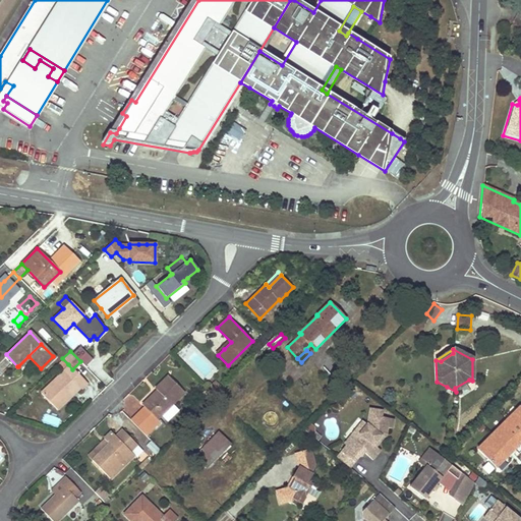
[(70,392),(73,389),(77,386),(79,388),(79,389),(87,383),(72,369),(68,364),(40,393),(51,404),(58,397),(61,401),(67,395),(66,393),(69,390),(70,392)]
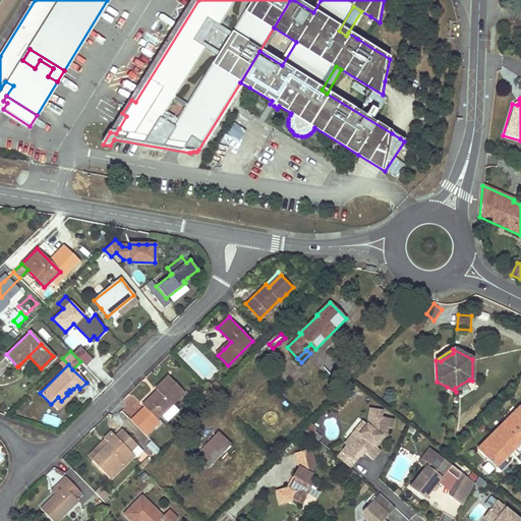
[(145,407),(141,410),(138,412),(154,427),(160,421),(158,419),(184,392),(168,375),(156,388),(160,392),(156,396),(154,394),(142,405),(145,407)]
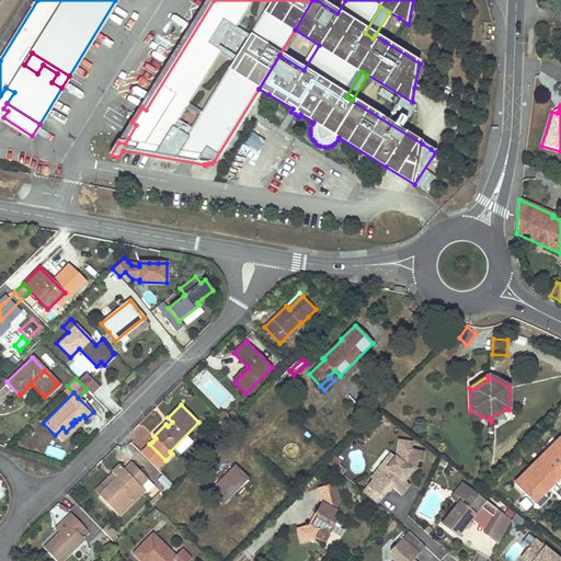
[(491,422),(508,410),(505,409),(490,418),(491,422)]
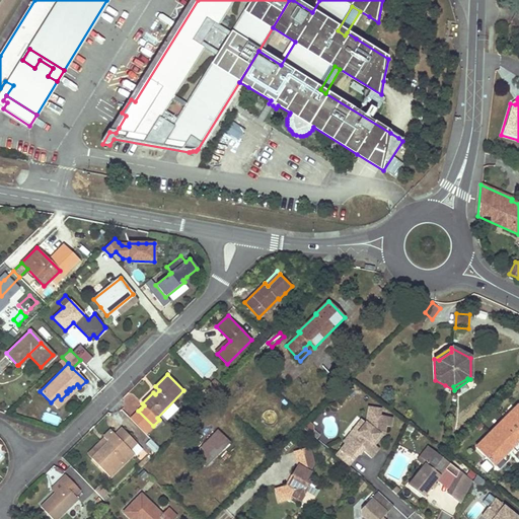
[(214,394),(220,387),(214,380),(207,387),(214,394)]
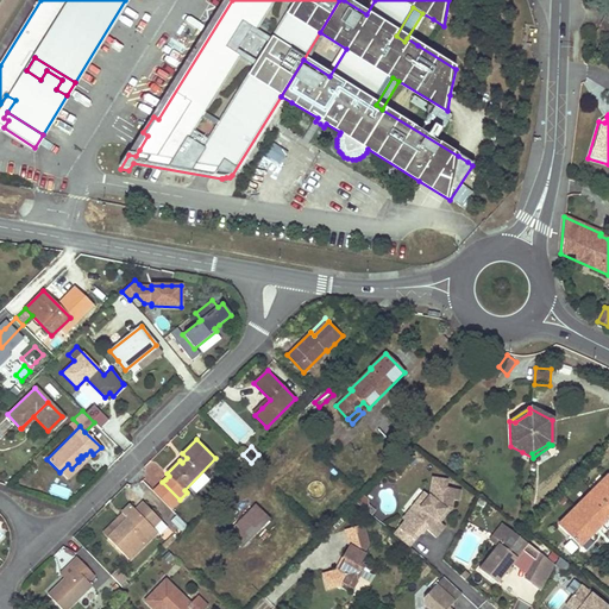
[(60,472),(66,479),(93,453),(90,451),(86,454),(82,458),(81,456),(77,459),(79,462),(71,469),(68,464),(60,472)]
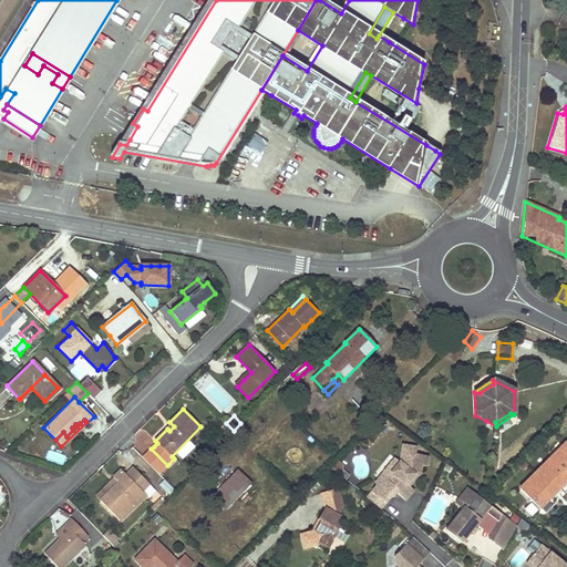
[(226,436),(229,433),(233,430),(225,422),(218,429),(226,436)]
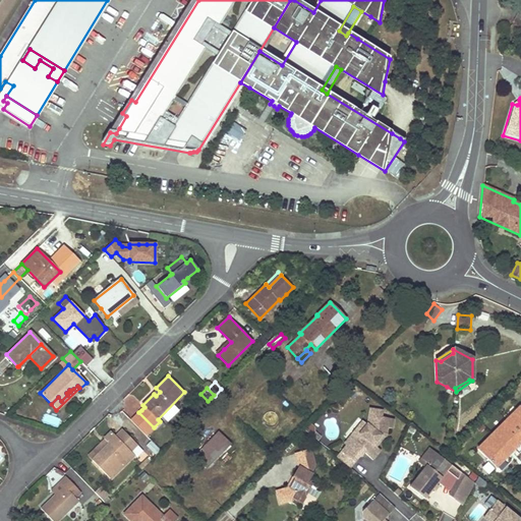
[(520,445),(520,407),(478,450),(498,469),(520,445)]
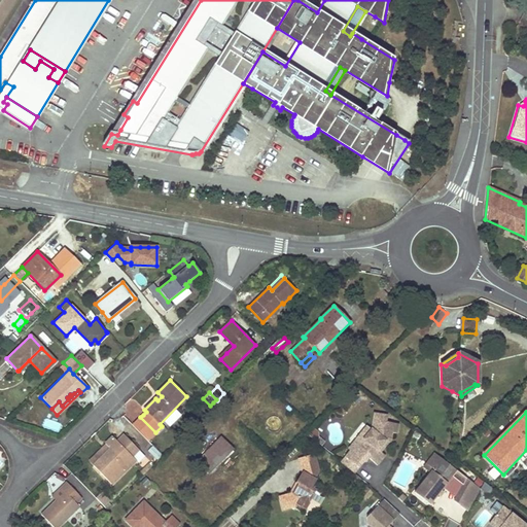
[(378,450),(386,440),(388,442),(390,440),(391,433),(395,433),(397,425),(385,423),(386,416),(374,414),(372,430),(364,440),(359,435),(348,450),(350,451),(345,458),(358,467),(363,461),(364,462),(367,458),(375,463),(382,454),(380,452),(378,450)]
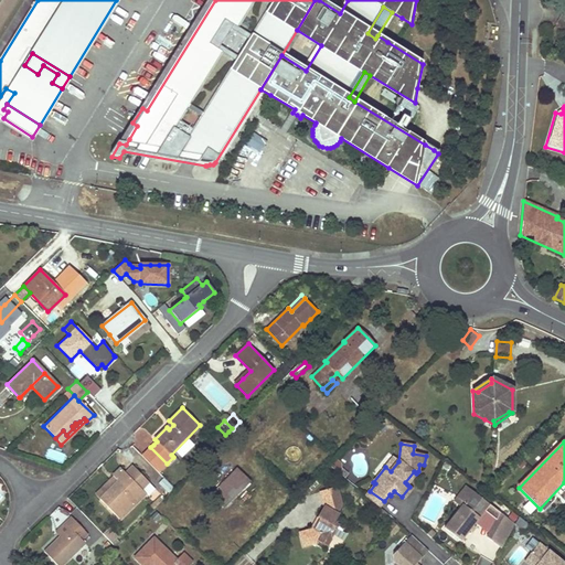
[(49,448),(45,457),(63,464),(65,455),(49,448)]
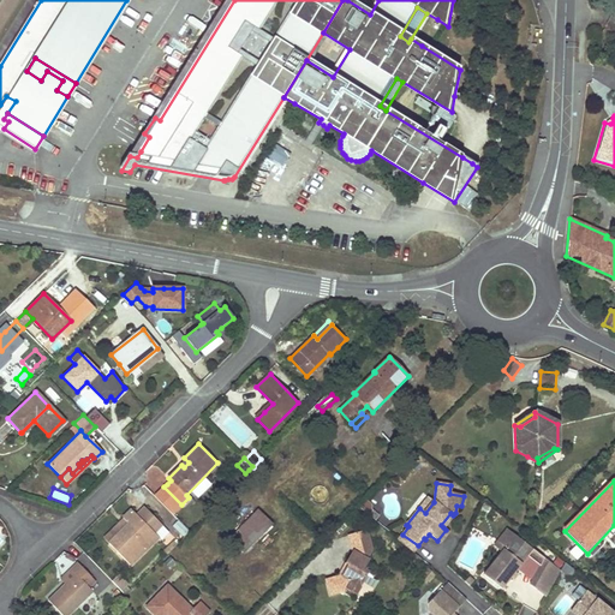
[(425,513),(434,502),(428,497),(419,508),(425,513)]
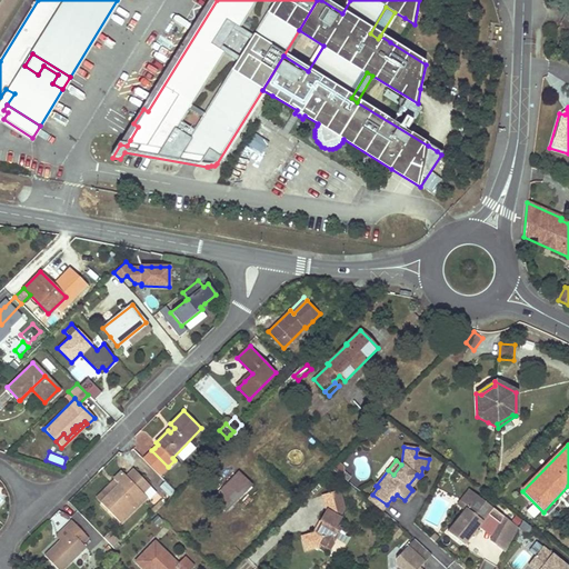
[(119,485),(110,493),(101,501),(100,502),(121,523),(147,498),(149,500),(157,492),(133,469),(126,476),(121,471),(113,479),(115,480),(119,485)]
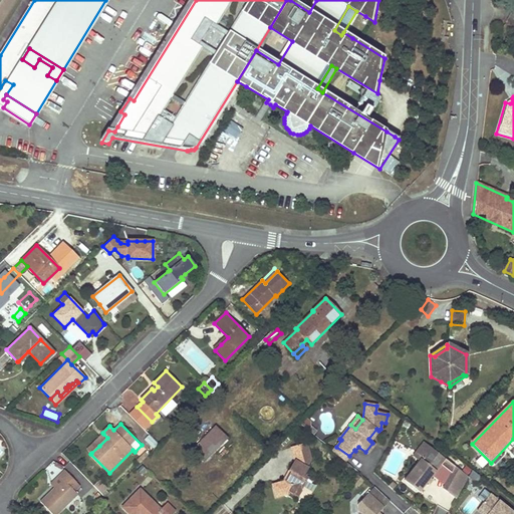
[(194,449),(199,455),(205,460),(226,439),(214,429),(194,449)]
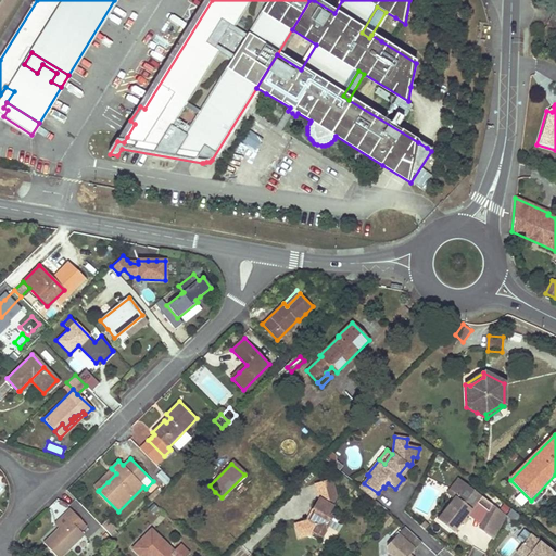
[(401,477),(409,466),(407,464),(399,475),(401,477)]
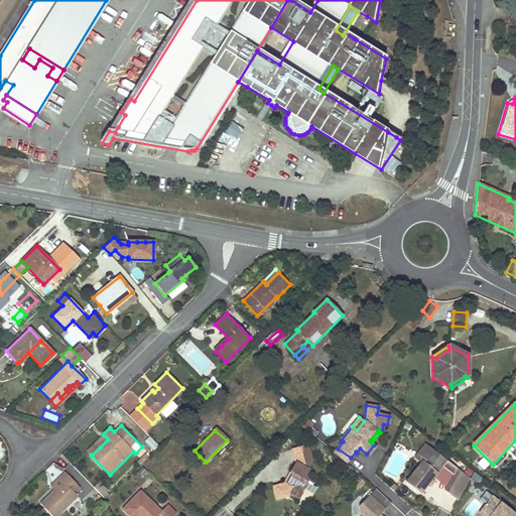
[(104,435),(88,450),(92,455),(100,447),(108,439),(104,435)]
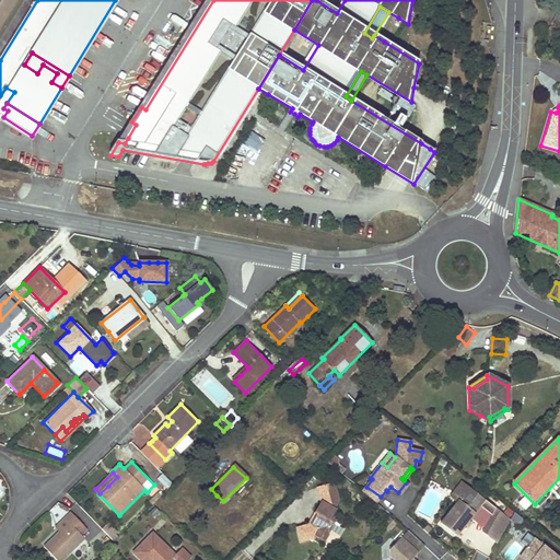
[(159,480),(167,489),(173,485),(164,475),(159,480)]
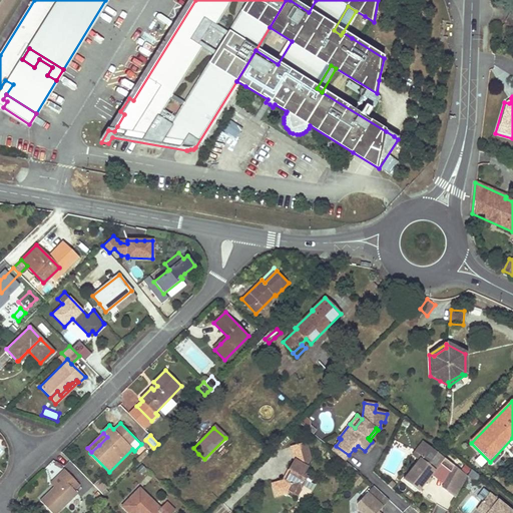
[(418,460),(429,447),(423,441),(412,455),(418,460)]
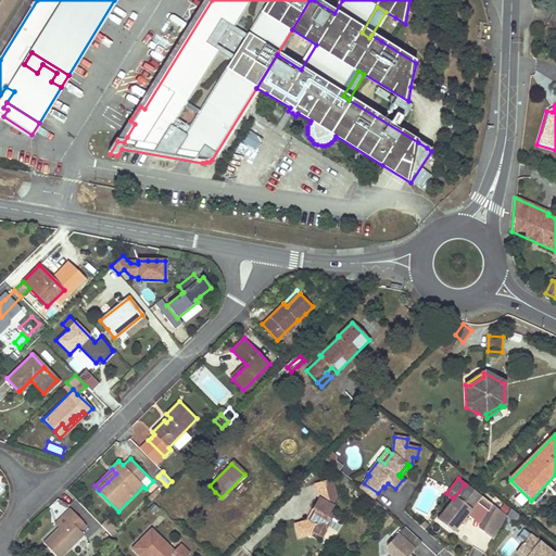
[(397,491),(405,481),(403,479),(395,489),(397,491)]
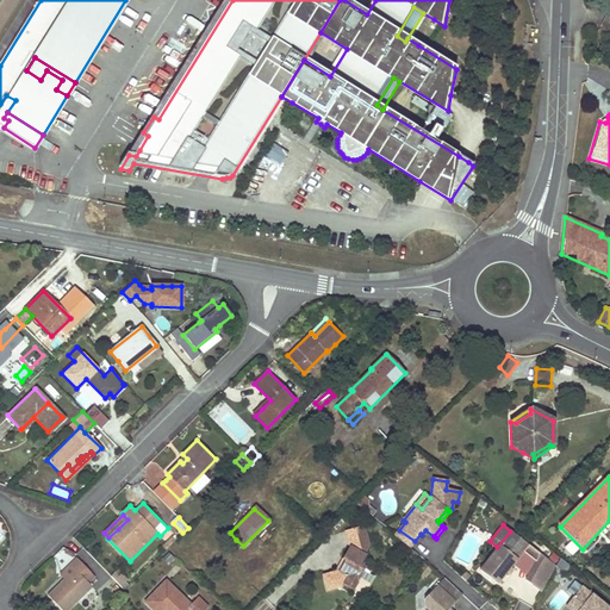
[(368,546),(363,527),(344,531),(349,548),(342,559),(346,560),(338,572),(335,573),(323,576),(327,591),(338,587),(341,590),(344,585),(353,591),(359,580),(366,568),(361,565),(366,555),(363,554),(368,546)]
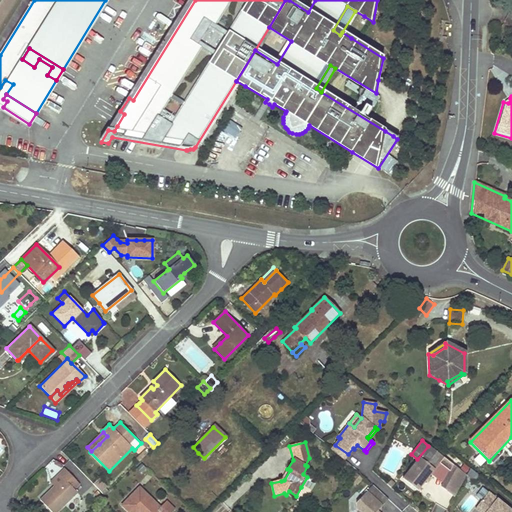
[(348,454),(335,445),(331,450),(343,460),(348,454)]
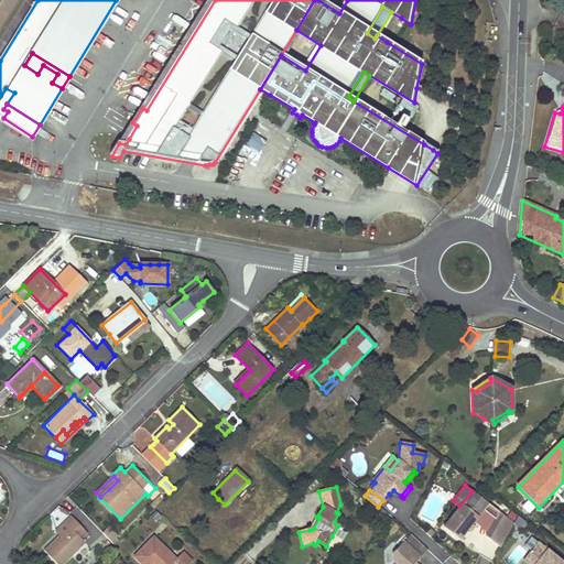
[(475,522),(484,510),(495,519),(487,532),(485,535),(500,548),(513,523),(472,491),(459,506),(443,528),(459,541),(475,522)]
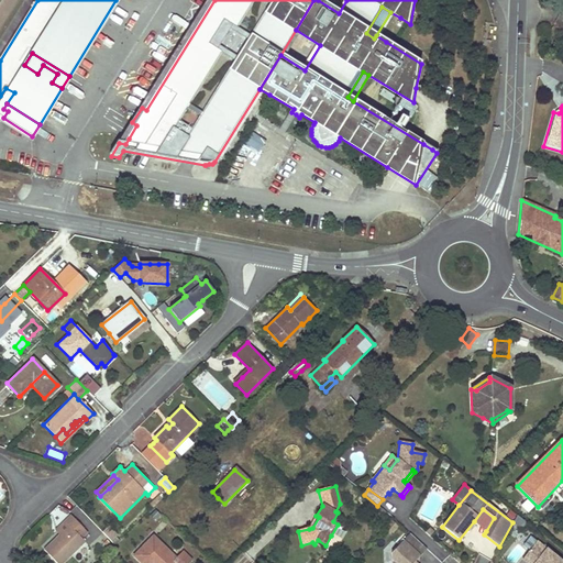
[(381,519),(385,512),(378,507),(373,514),(381,519)]
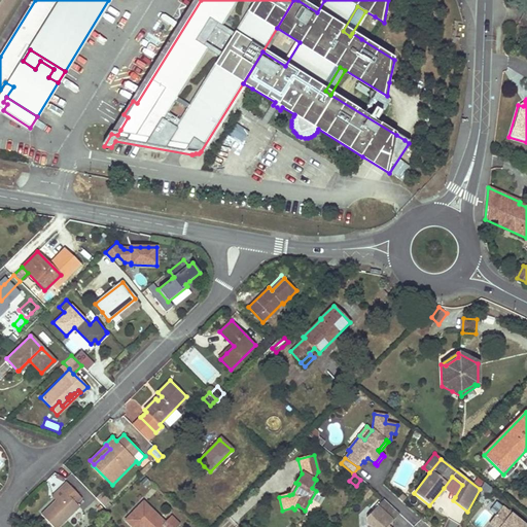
[(455,497),(462,485),(452,477),(444,488),(455,497)]
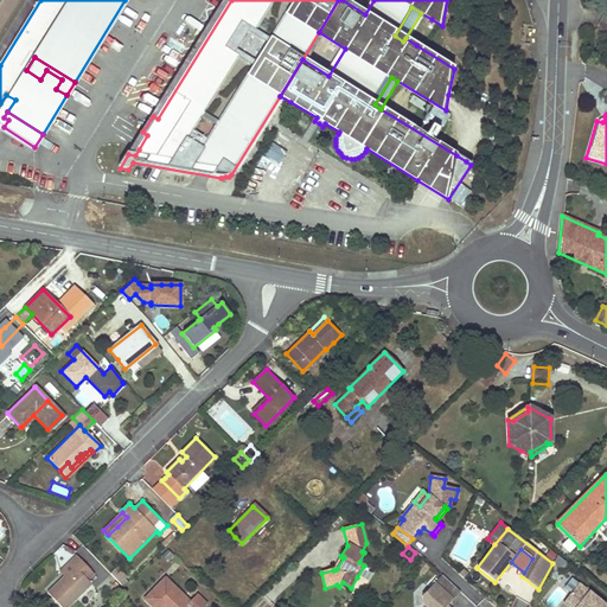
[(48,593),(56,601),(61,606),(68,606),(93,585),(89,580),(94,574),(77,556),(71,562),(75,567),(64,577),(48,593)]
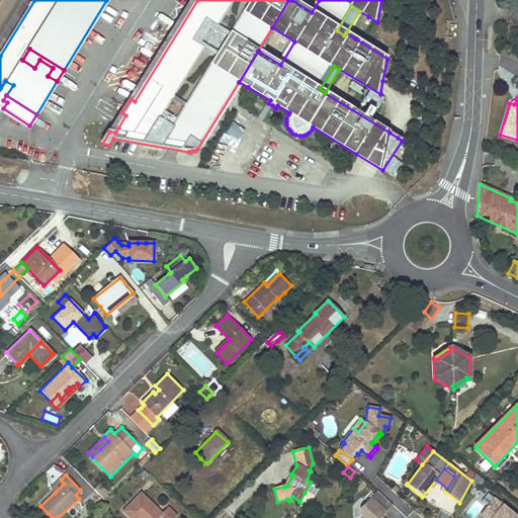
[(290,475),(284,487),(287,486),(293,476),(290,475)]
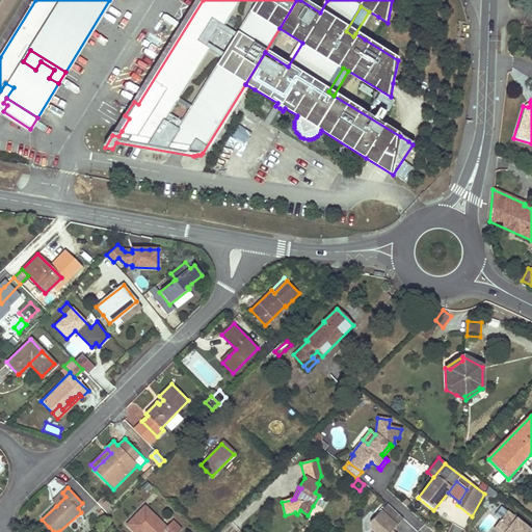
[(65,497),(62,493),(52,502),(56,506),(65,497)]
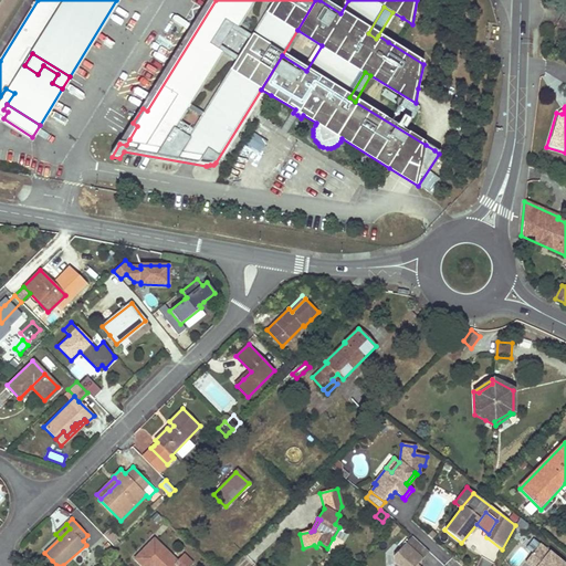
[(337,541),(344,530),(339,527),(333,538),(337,541)]
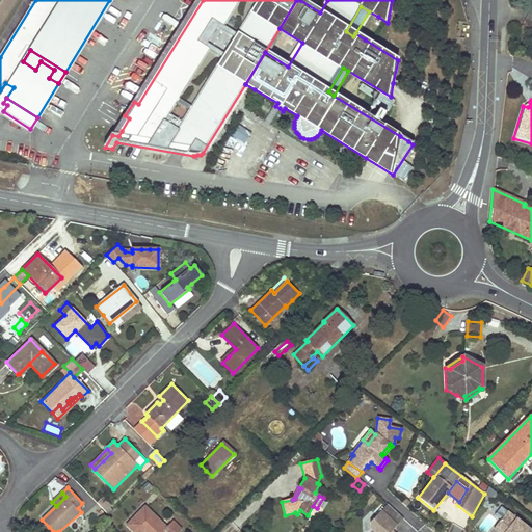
[(393,531),(392,531),(403,519),(388,504),(371,523),(371,529),(374,531),(393,531)]
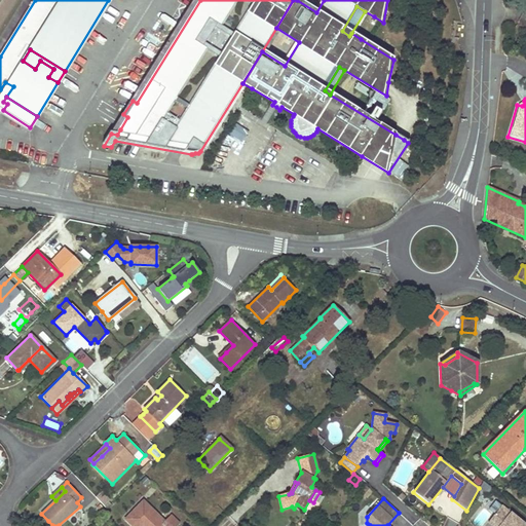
[(309,500),(304,510),(310,514),(313,513),(318,505),(313,502),(309,500)]
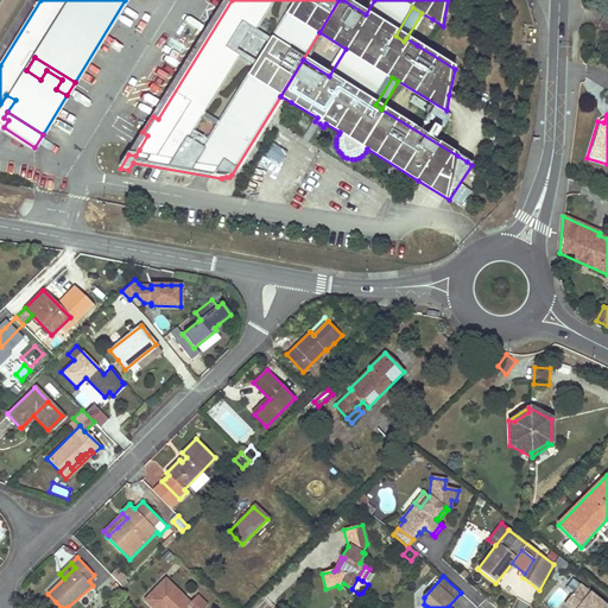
[(146,600),(154,607),(194,607),(166,580),(146,600)]
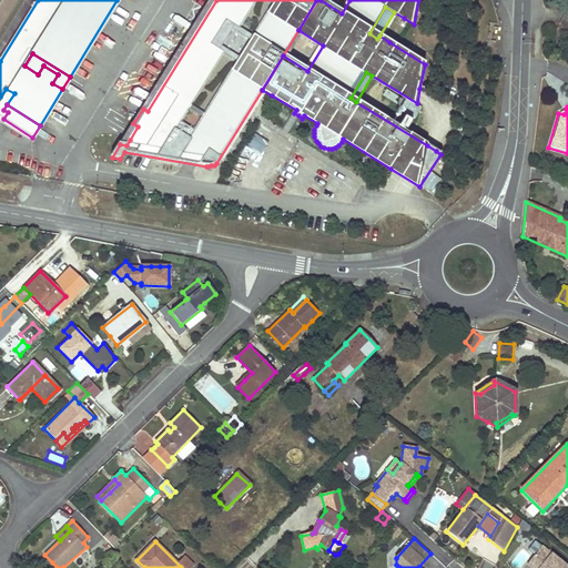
[(321,545),(317,549),(325,555),(328,550),(321,545)]
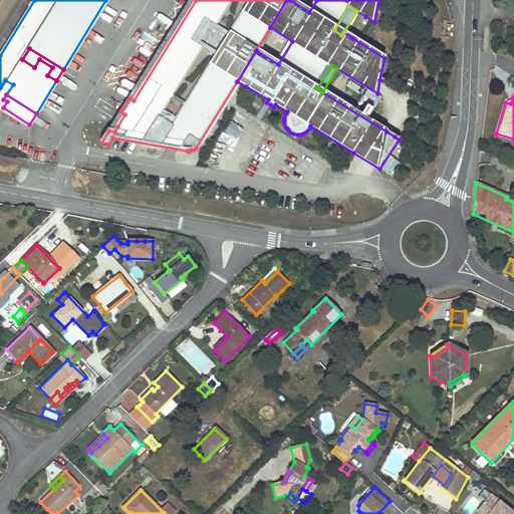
[(513,513),(490,494),(477,511),(481,513),(513,513)]
